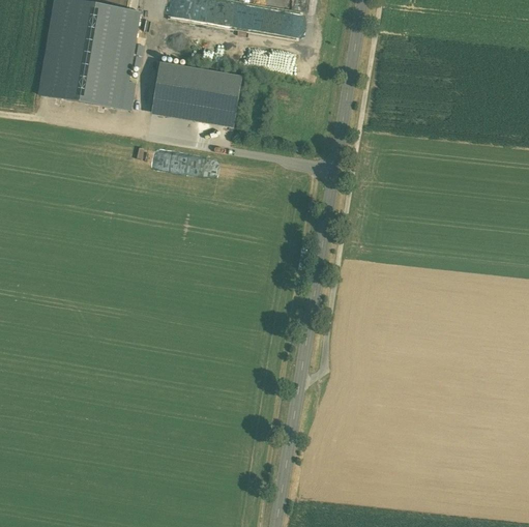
[(40,94),(118,108),(123,80),(136,9),(121,7),(81,0),(55,0),(39,93),(40,94)]
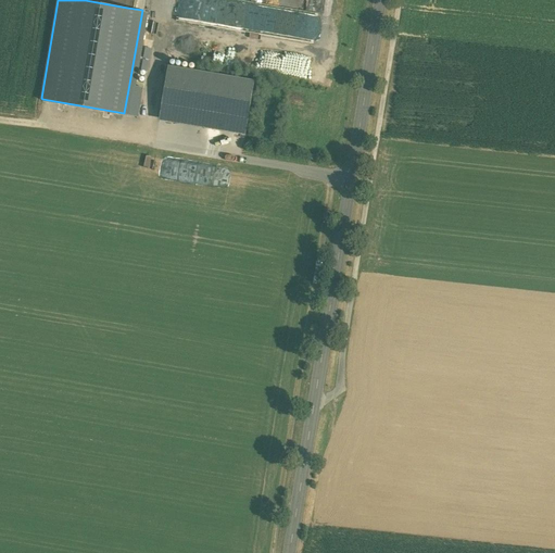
[(246,123),(253,79),(167,63),(160,108),(246,123)]
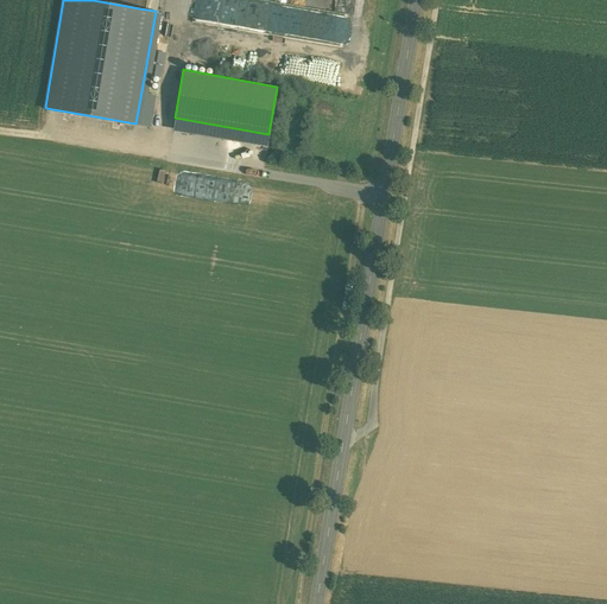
[(330,81),(333,72),(320,69),(317,77),(330,81)]
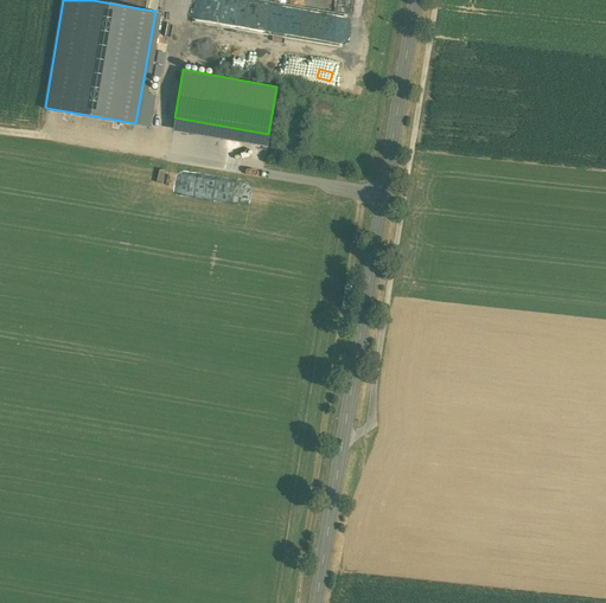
[(155,94),(141,91),(135,123),(150,126),(155,94)]
